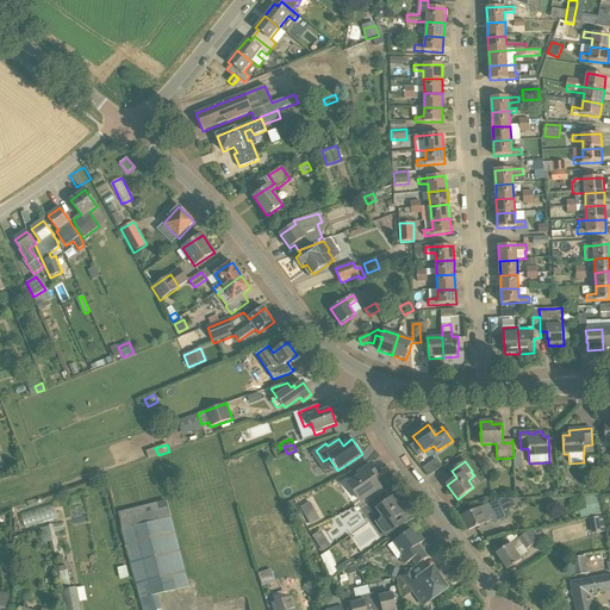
[(429,478),(436,472),(431,464),(423,470),(429,478)]
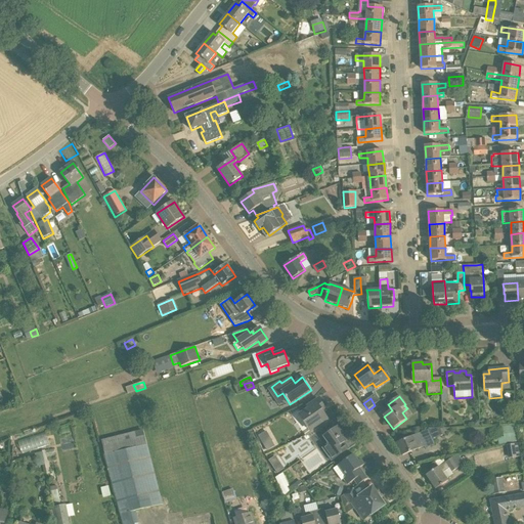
[(322,412),(325,410),(318,399),(307,407),(308,408),(299,415),(310,431),(328,420),(322,412)]
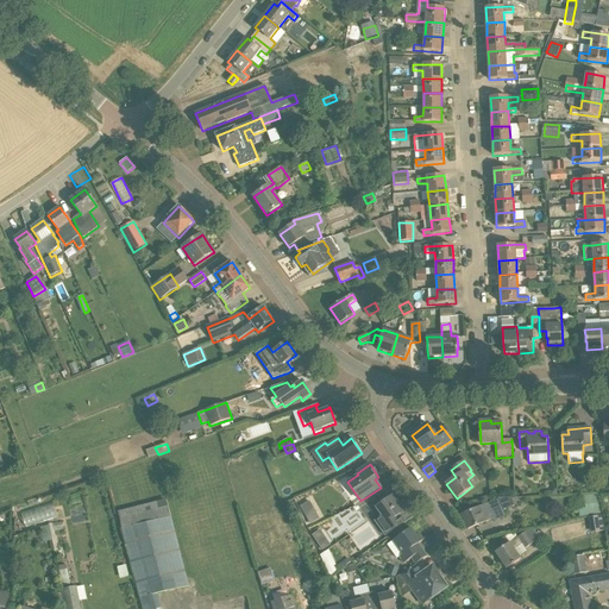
[(598,494),(583,496),(585,508),(578,509),(579,518),(602,514),(598,494)]
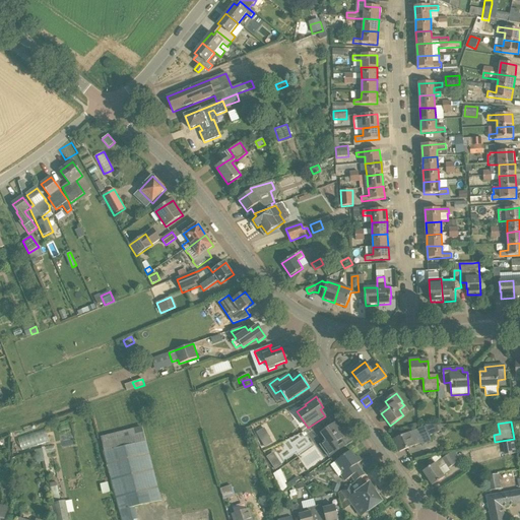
[(341,446),(338,442),(340,440),(342,439),(339,436),(342,434),(335,424),(321,434),(326,441),(320,445),(329,458),(343,448),(341,446)]
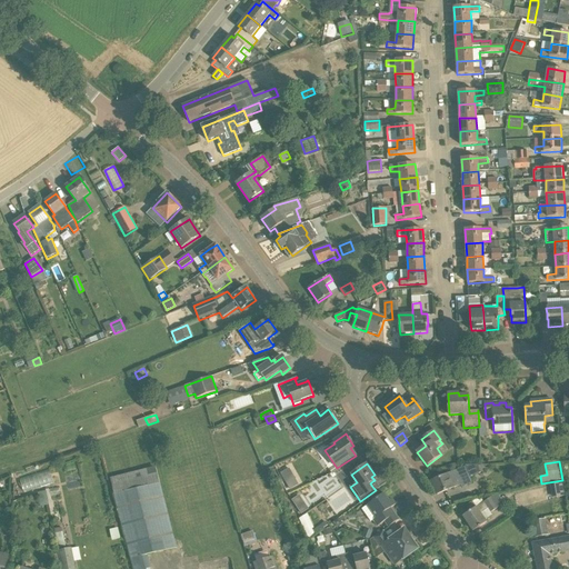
[(478,465),(466,466),(470,477),(480,473),(480,472),(478,466),(478,465)]
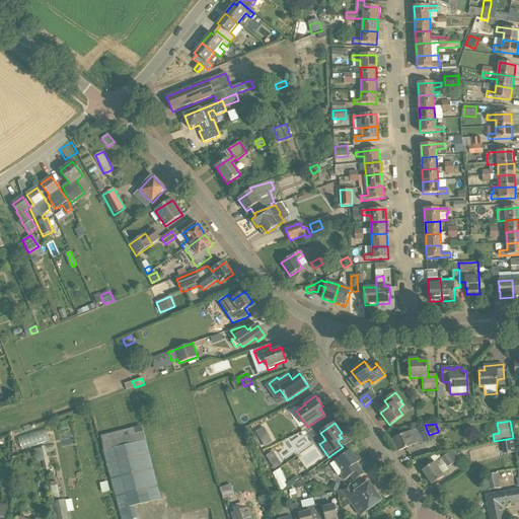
[(142,426),(100,436),(122,518),(137,518),(134,507),(161,501),(142,426)]
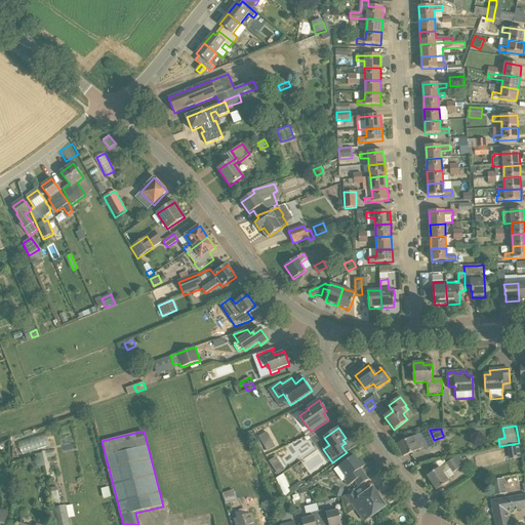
[(18,440),(21,452),(49,447),(47,435),(18,440)]
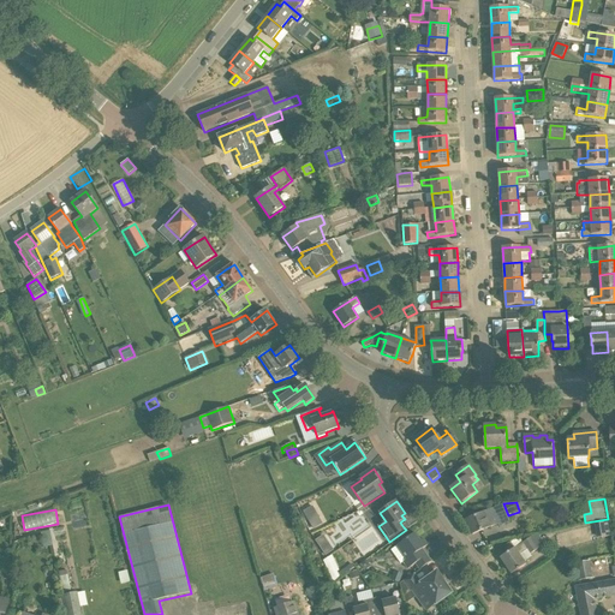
[(472,535),(499,523),(493,509),(466,520),(472,535)]
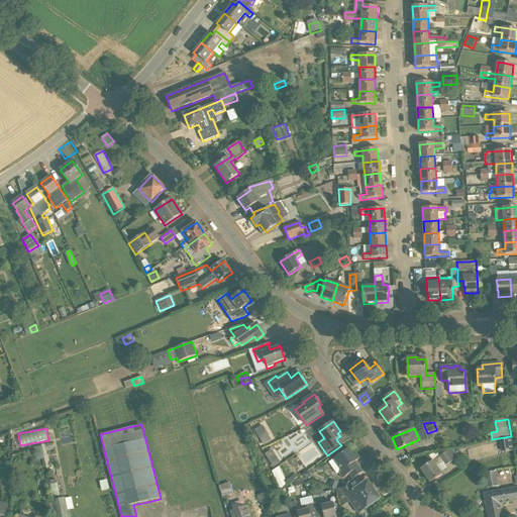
[(271,435),(263,439),(266,446),(274,442),(271,435)]
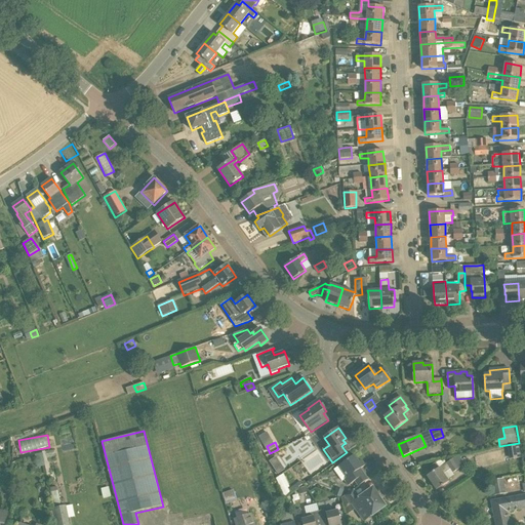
[(520,444),(512,446),(513,459),(522,457),(520,444)]
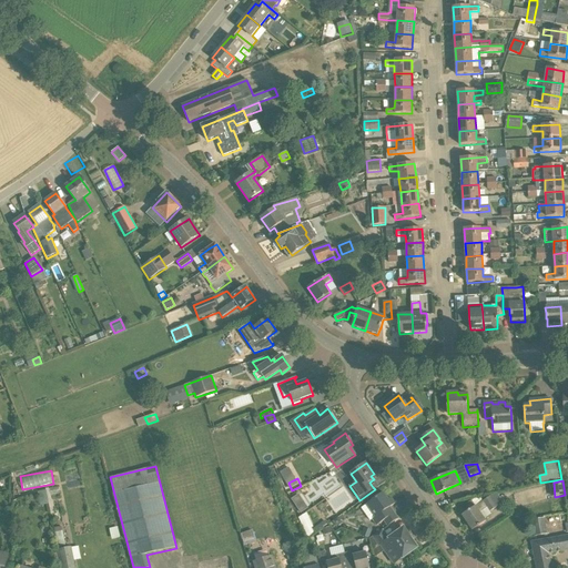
[(394,514),(391,508),(395,504),(391,498),(388,500),(383,493),(367,505),(361,508),(369,521),(372,519),(377,526),(384,521),(394,514)]
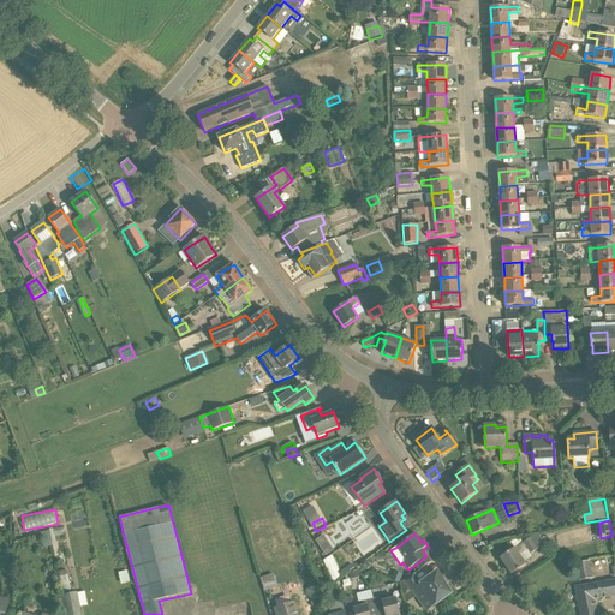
[(531,554),(545,544),(538,535),(533,536),(523,543),(520,538),(511,542),(497,551),(501,557),(500,559),(512,575),(526,565),(520,555),(527,550),(531,554)]
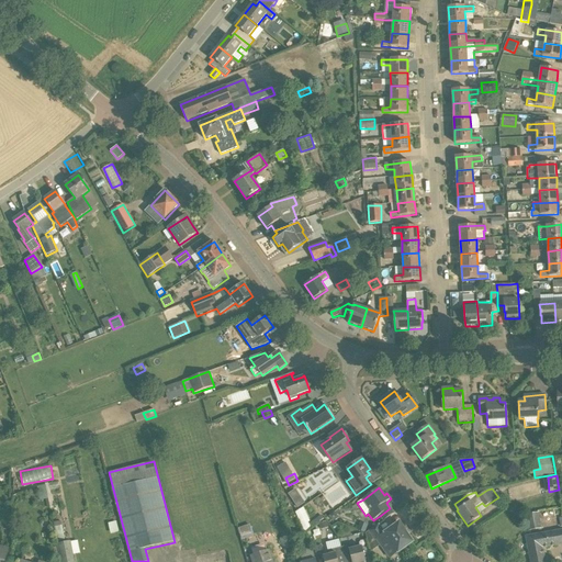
[(301,497),(294,502),(299,507),(305,504),(301,497)]
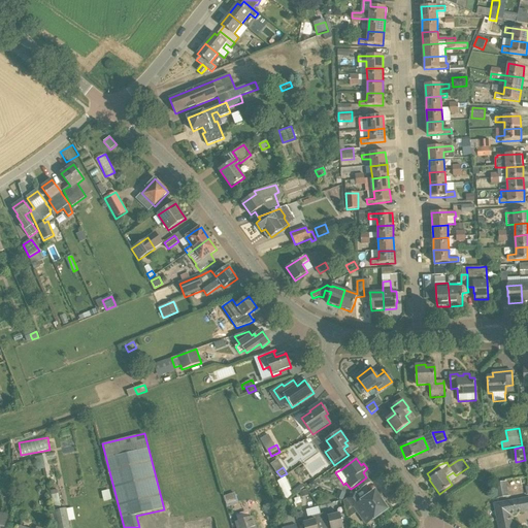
[(285,476),(277,482),(287,500),(292,496),(290,491),(291,490),(285,476)]
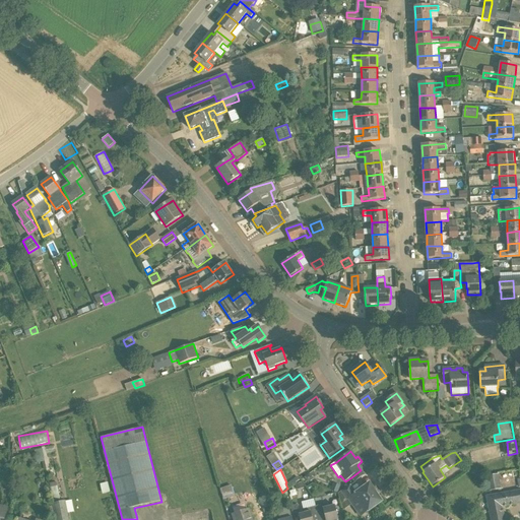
[(499,474),(486,476),(489,492),(501,490),(499,474)]
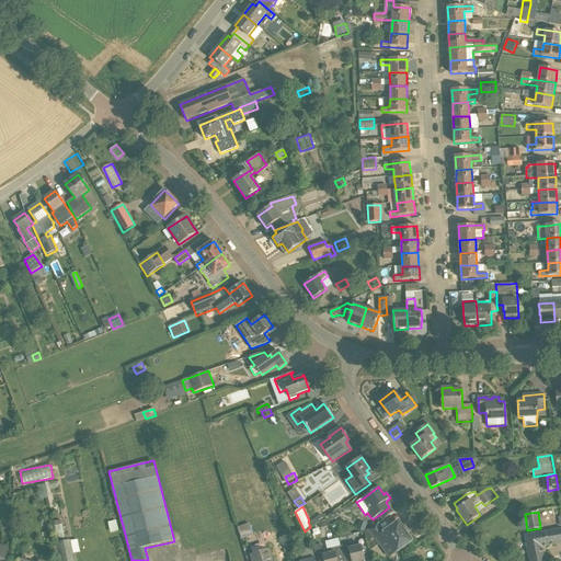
[(323,518),(321,515),(309,523),(311,527),(323,518)]
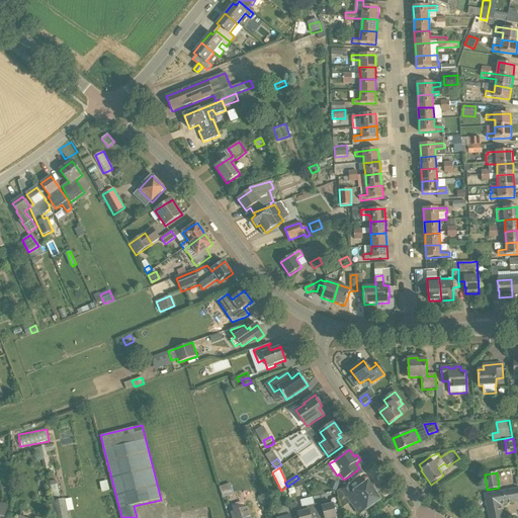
[(100,483),(102,493),(110,491),(107,482),(100,483)]
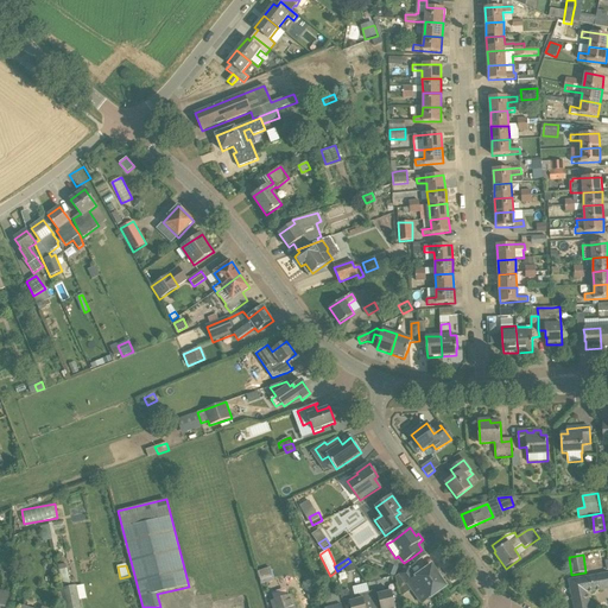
[(390,565),(387,574),(394,576),(398,568),(390,565)]
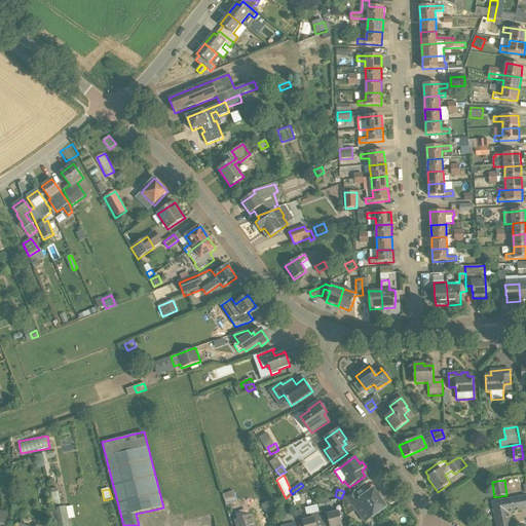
[(357,510),(366,522),(372,518),(373,518),(386,508),(385,505),(385,504),(383,501),(382,501),(378,495),(377,493),(375,491),(374,489),(361,499),(354,490),(342,499),(347,517),(357,510)]
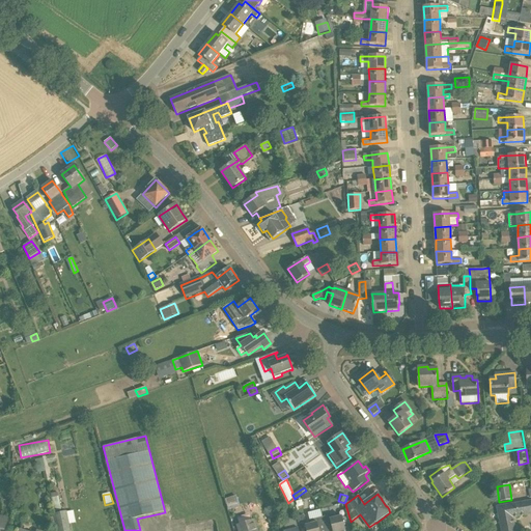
[(228,506),(239,502),(235,495),(225,499),(228,506)]
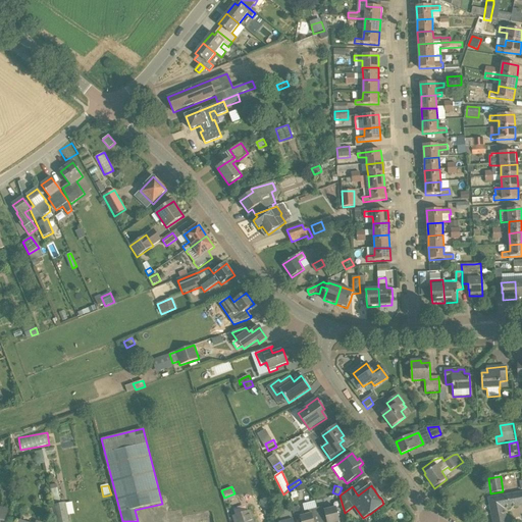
[(506,521),(504,509),(521,505),(521,492),(515,494),(489,500),(493,521),(506,521)]
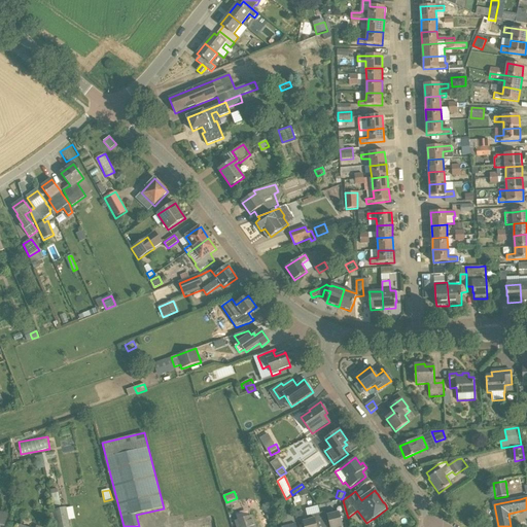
[(290,512),(285,501),(281,502),(278,504),(283,516),(290,512)]
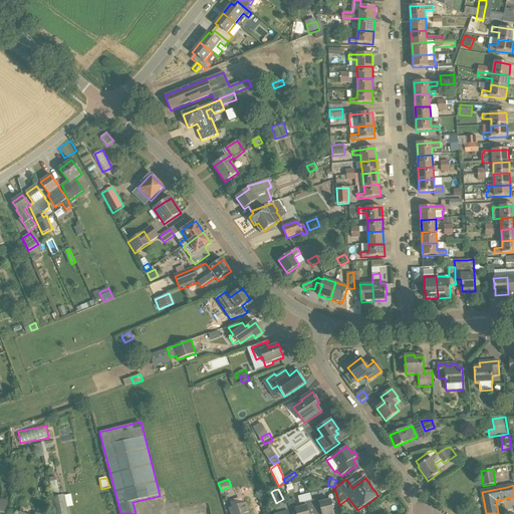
[(263,490),(256,493),(259,503),(267,500),(263,490)]
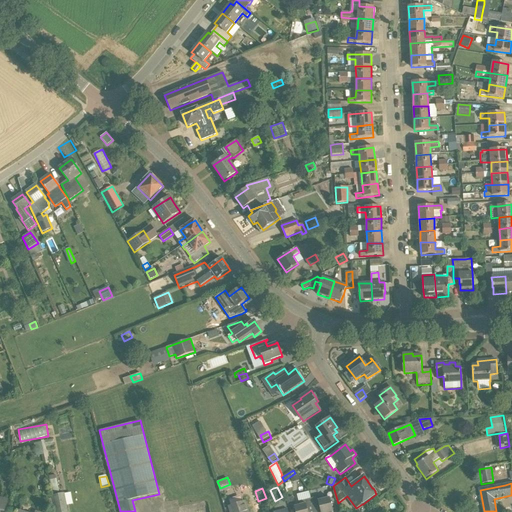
[(298,501),(310,498),(309,491),(297,494),(298,501)]
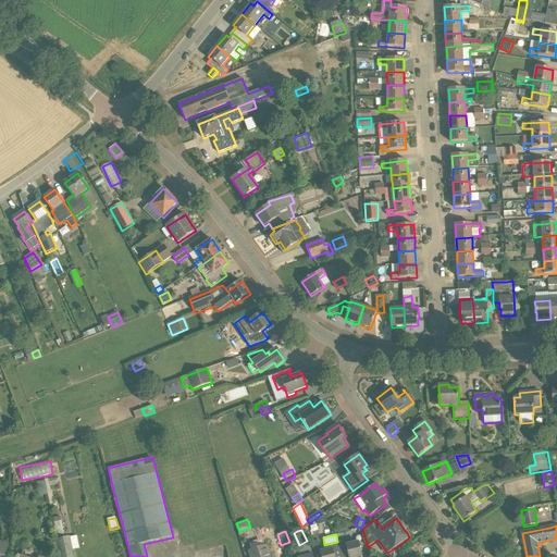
[(74,556),(70,537),(57,540),(60,556),(74,556)]
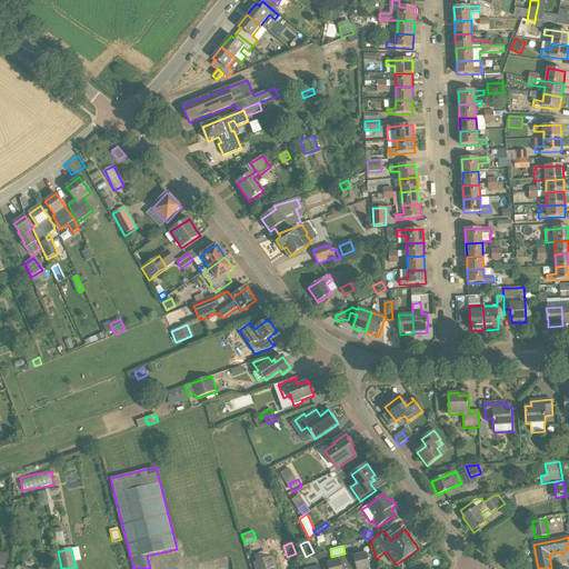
[(370,568),(367,553),(360,555),(359,550),(346,553),(348,568),(370,568)]
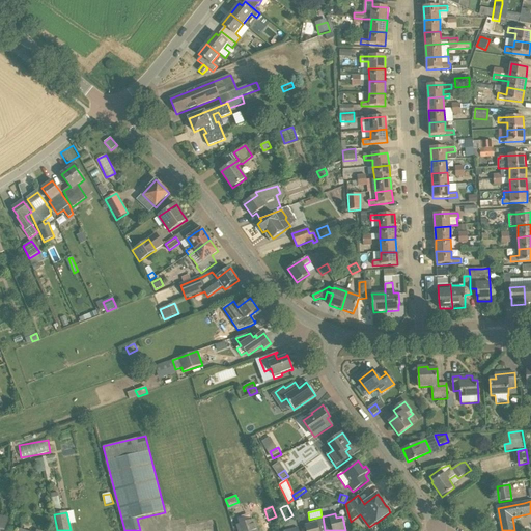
[(297,516),(299,527),(305,526),(307,526),(304,515),(297,516)]
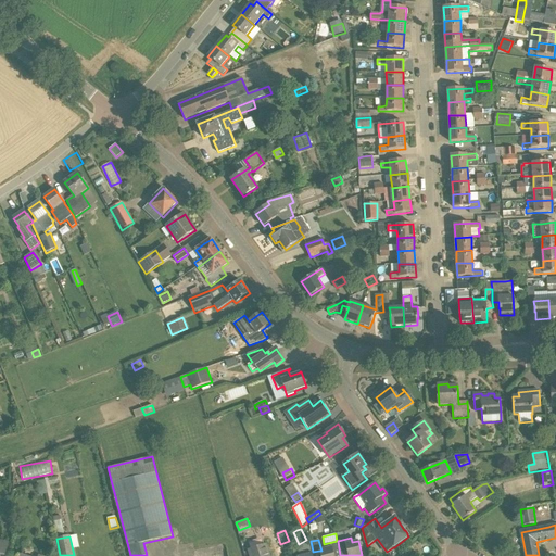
[(340,555),(338,541),(324,545),(325,550),(319,551),(320,555),(340,555)]
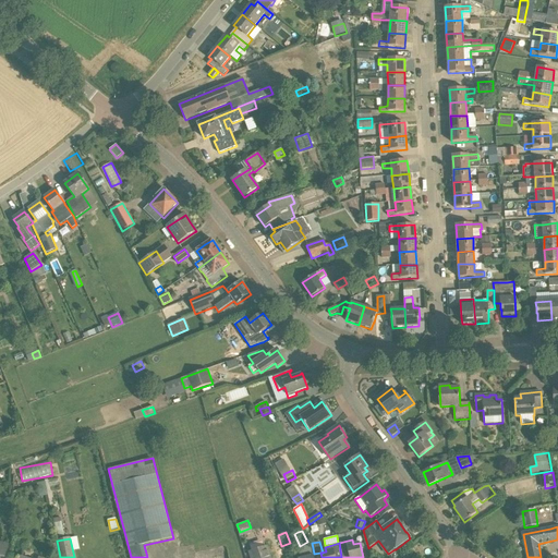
[(314,557),(311,544),(298,547),(300,557),(314,557)]
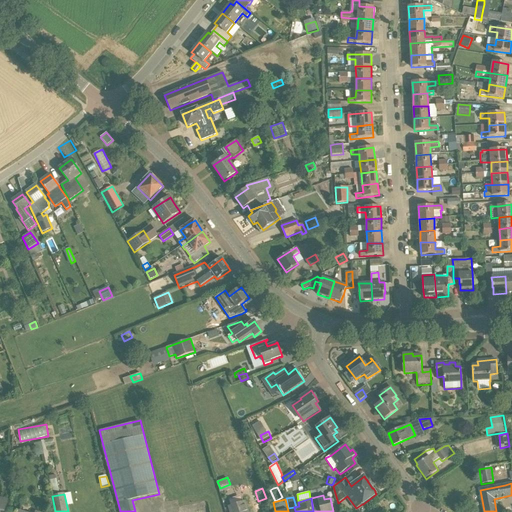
[(247,511),(244,502),(229,506),(231,511),(247,511)]
